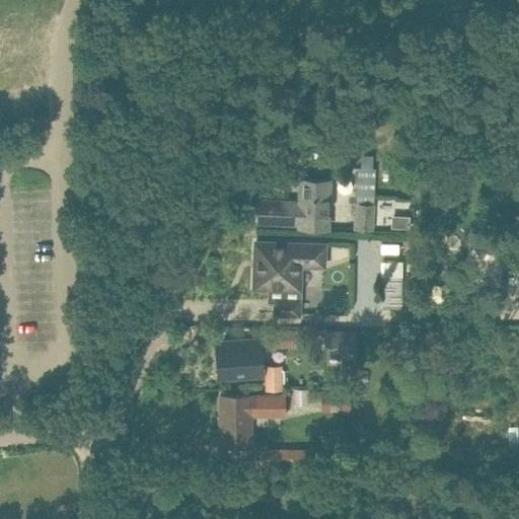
[(358,167),(356,203),(373,204),(375,168),(358,167)]
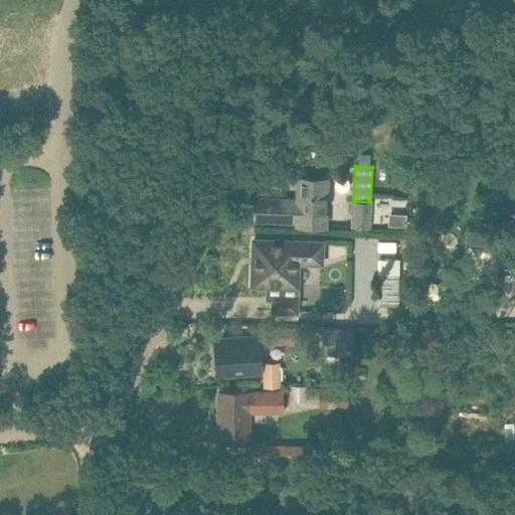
[(254,198),(253,219),(297,221),(296,224),(325,225),(327,178),(298,177),(297,200),(254,198)]
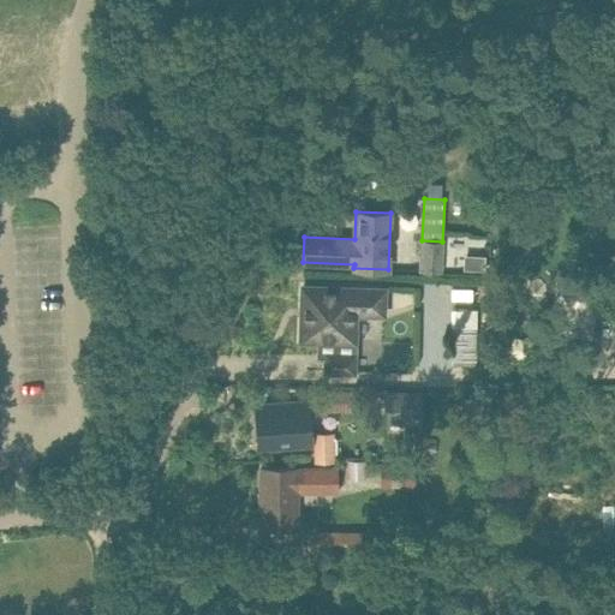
[(441,272),(442,242),(422,240),(421,272),(441,272)]
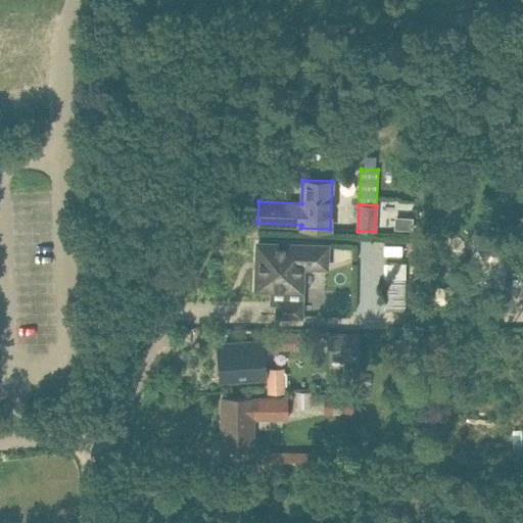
[(394,217),(394,229),(413,230),(413,218),(394,217)]
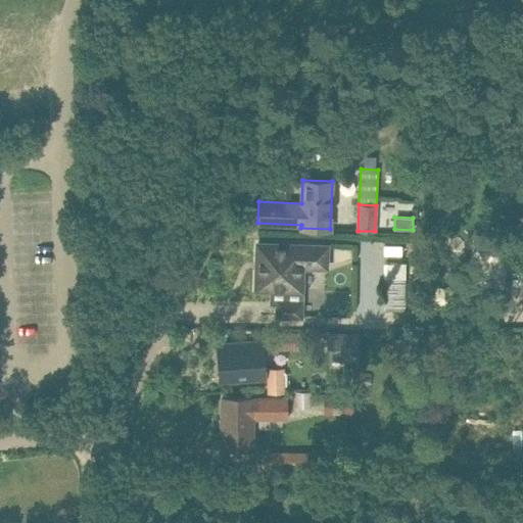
[(328,245),(278,244),(257,243),(255,289),(272,290),(272,301),(278,302),(277,315),(301,316),(303,269),(327,270),(328,245)]
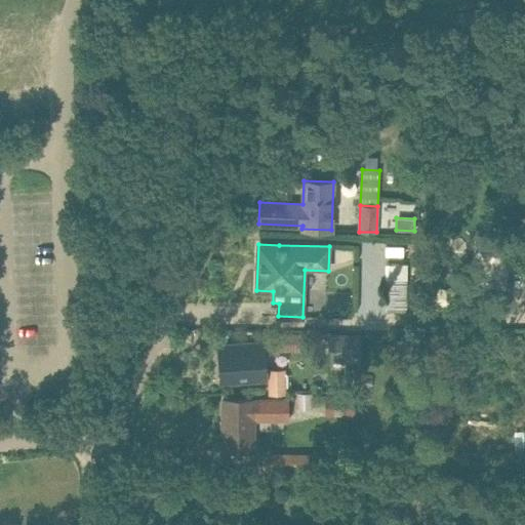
[(386,278),(386,311),(405,310),(406,278),(386,278)]
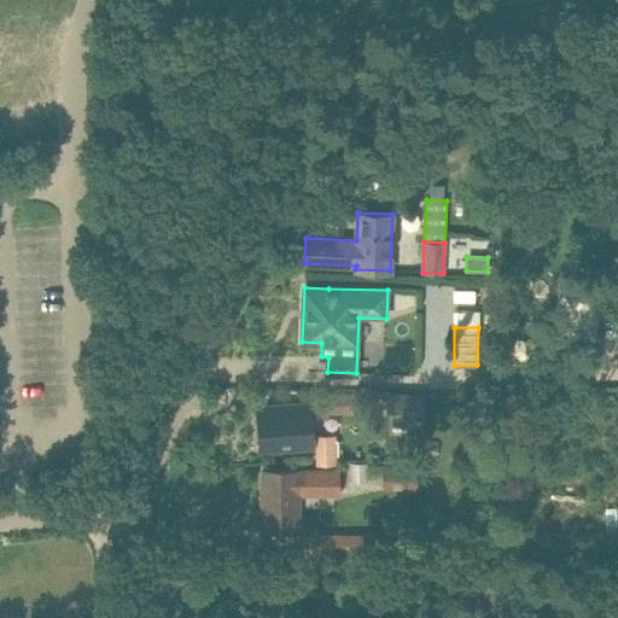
[(353,414),(354,394),(325,392),(324,412),(353,414)]
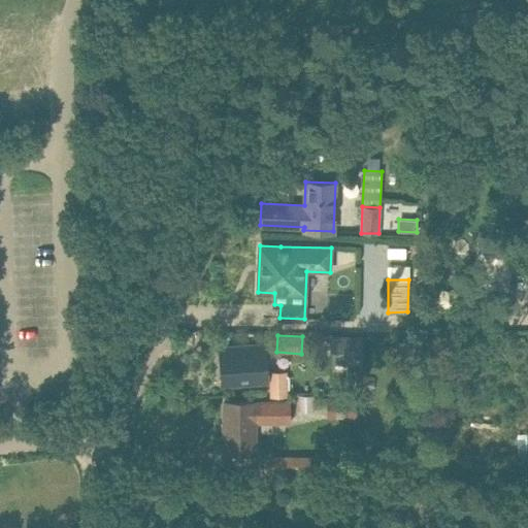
[(331,337),(331,359),(361,360),(361,338),(331,337)]
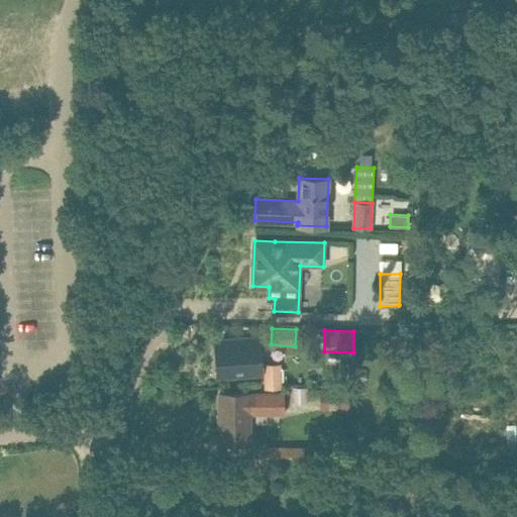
[(259,337),(215,340),(217,376),(261,373),(259,337)]
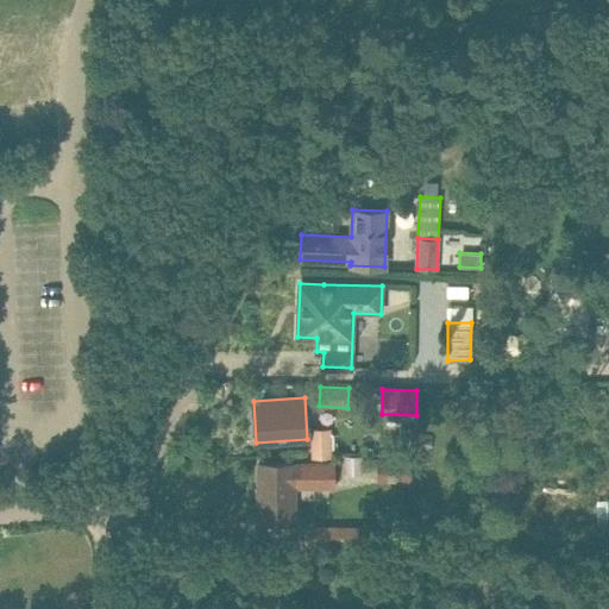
[(360,456),(343,456),(343,473),(360,473),(360,456)]
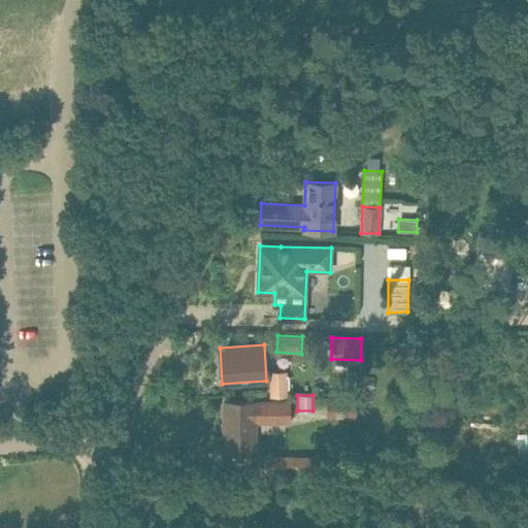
[(326,397),(326,418),(355,418),(355,397),(326,397)]
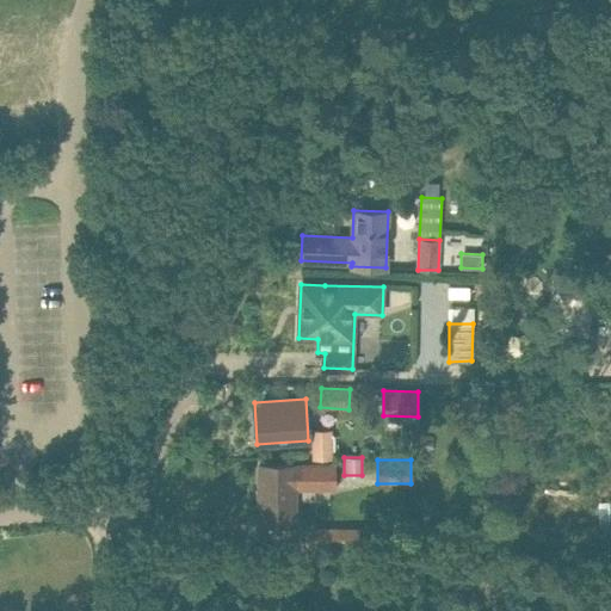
[(271,525),(271,523),(295,523),(295,487),(333,487),(333,464),(259,466),(259,523),(266,523),(266,526),(271,525)]
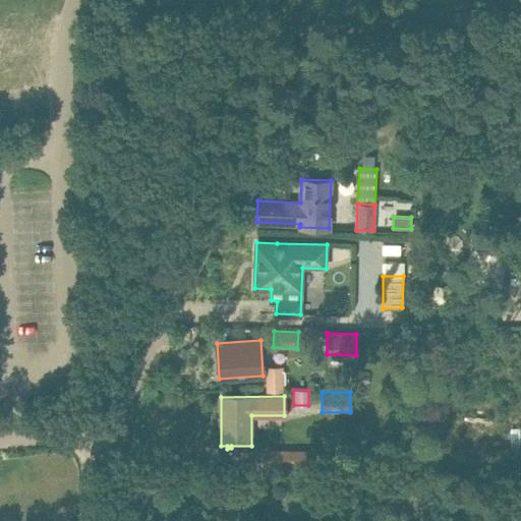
[(317,465),(317,451),(267,451),(267,465),(317,465)]
